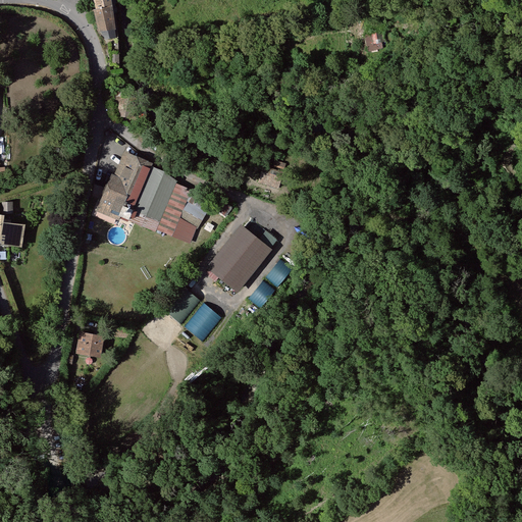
[(111,2),(94,7),(92,8),(98,31),(100,31),(114,28),(111,2)]
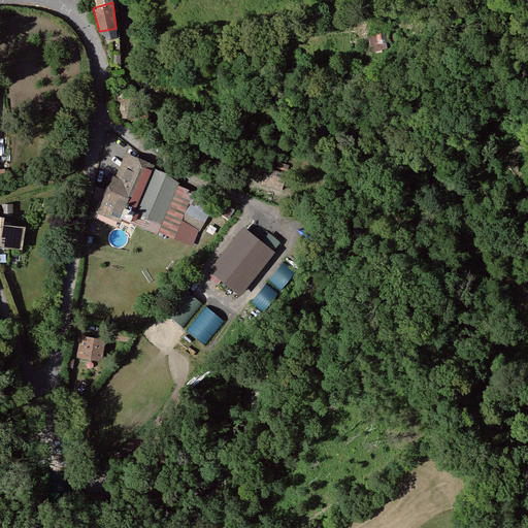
[(116,28),(101,31),(106,38),(117,37),(116,28)]
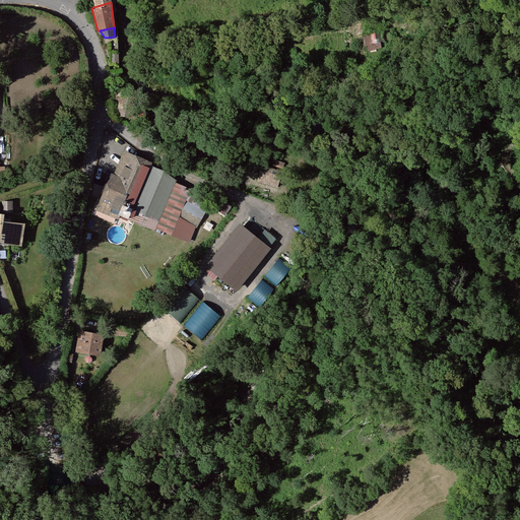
[(375,31),(366,33),(367,43),(376,42),(375,31)]
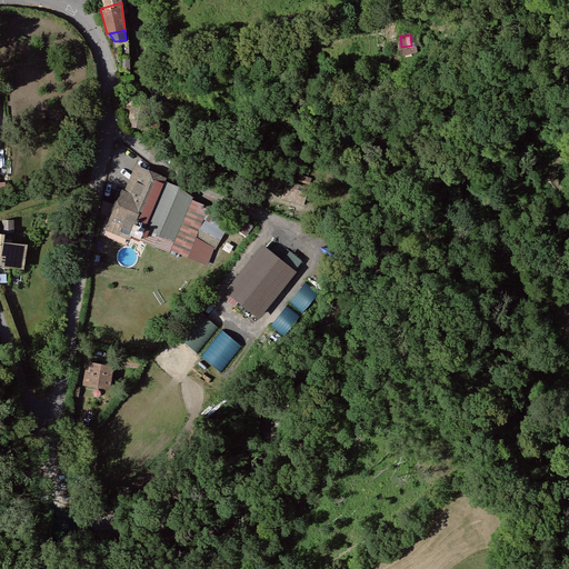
[(167,178),(136,165),(123,190),(121,189),(103,229),(129,240),(131,236),(139,239),(157,199),(165,181),(167,178)]
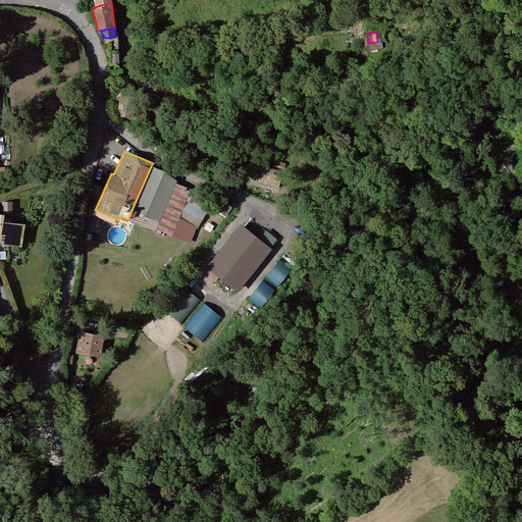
[(163,170),(151,166),(144,183),(127,219),(127,221),(156,232),(157,229),(176,184),(177,180),(163,170)]
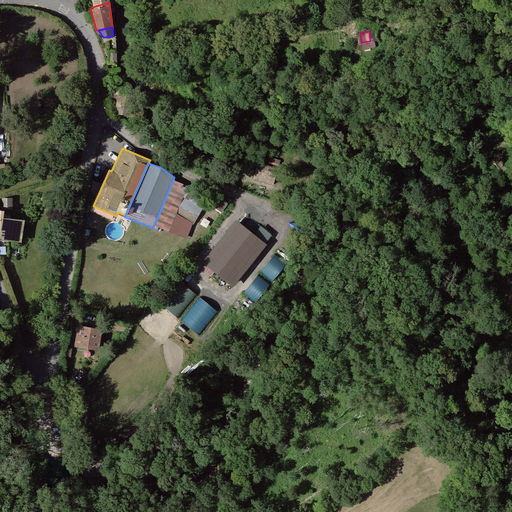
[(188,186),(173,180),(154,225),(169,231),(188,186)]
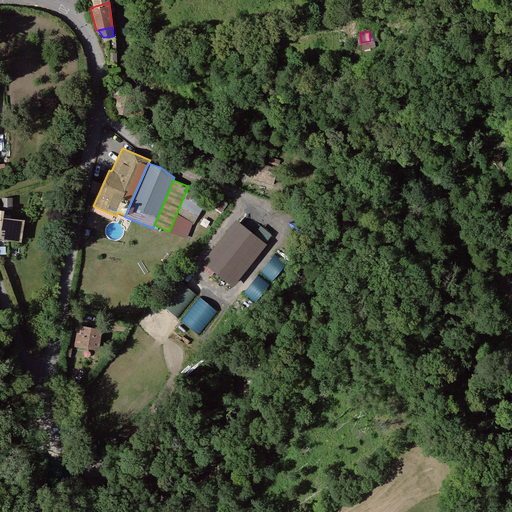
[(208,198),(188,186),(169,231),(185,238),(191,224),(193,225),(208,198)]
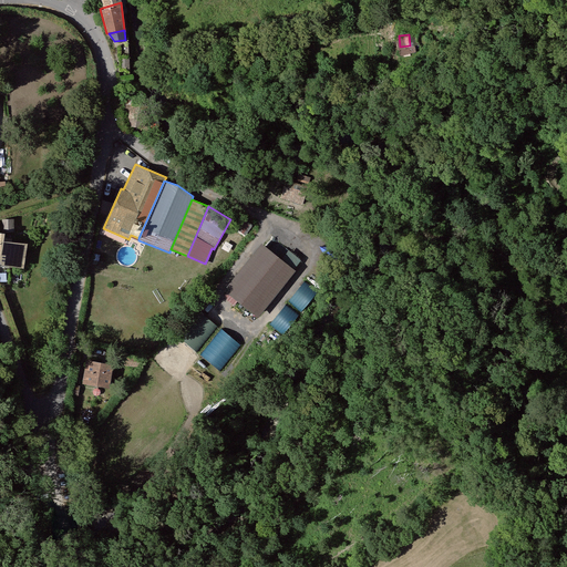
[(0,263),(23,267),(28,243),(4,239),(6,232),(0,230),(0,263)]
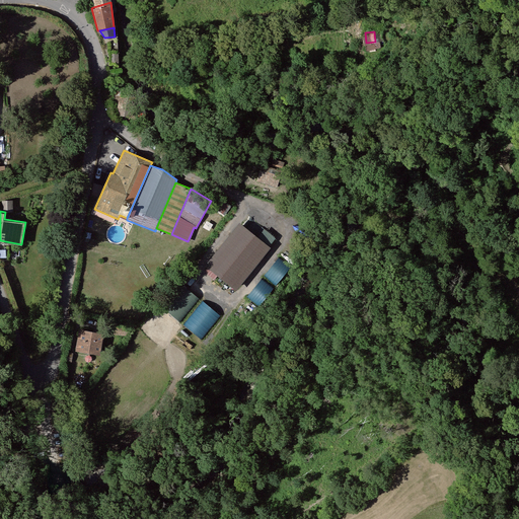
[(271,248),(240,223),(205,267),(236,291),(271,248)]
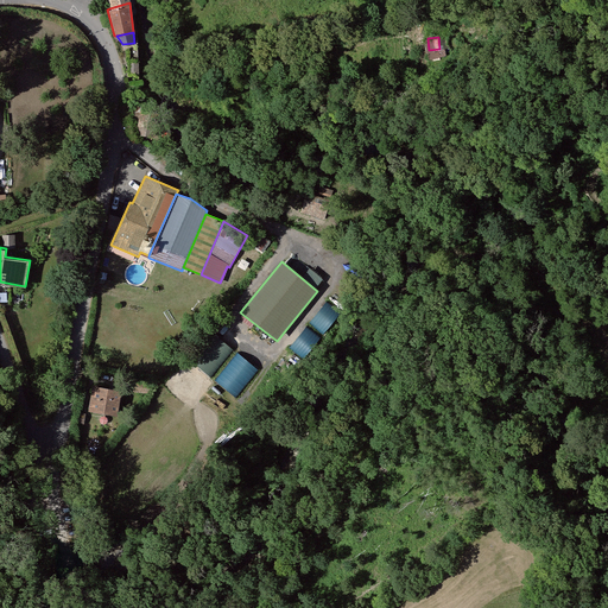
[(213,374),(235,348),(214,330),(203,343),(207,346),(195,359),(213,374)]
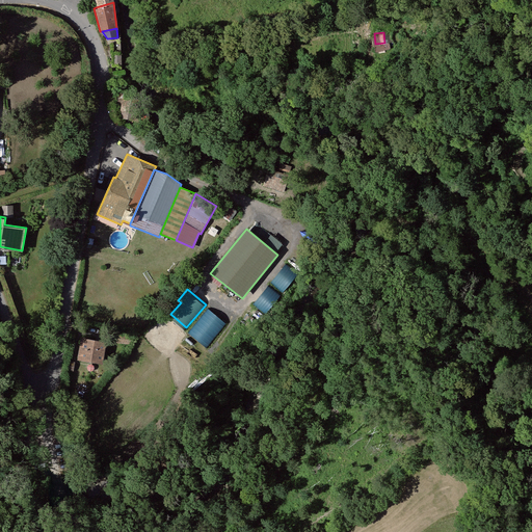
[(209,345),(228,320),(210,307),(190,330),(209,345)]
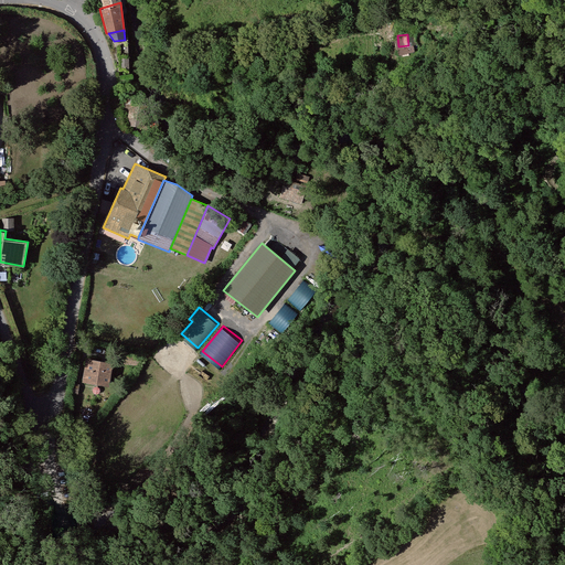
[(140,358),(125,355),(124,364),(139,365),(140,358)]
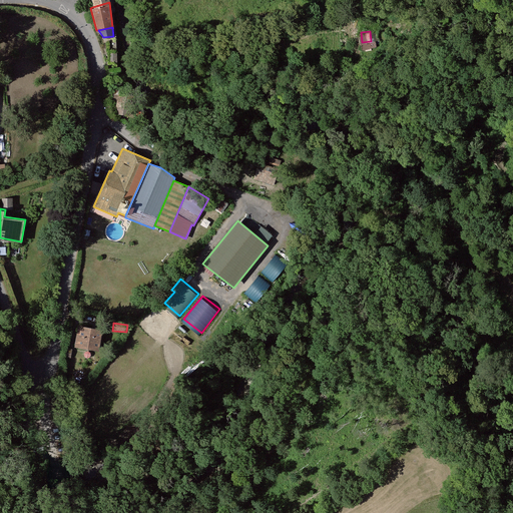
[(102,330),(78,326),(74,348),(98,352),(102,330)]
